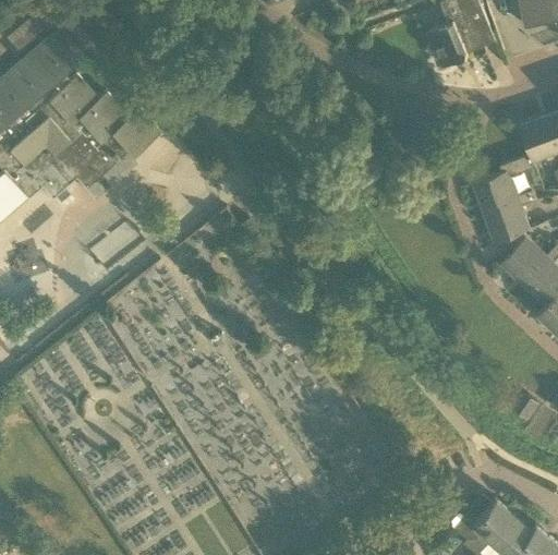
[(443,67),(469,56),(469,53),(482,47),(476,33),(489,27),(477,0),(451,0),(458,13),(451,16),(453,22),(428,33),(432,43),(429,45),(427,48),(428,52),(431,56),(434,57),(438,57),(443,67)]
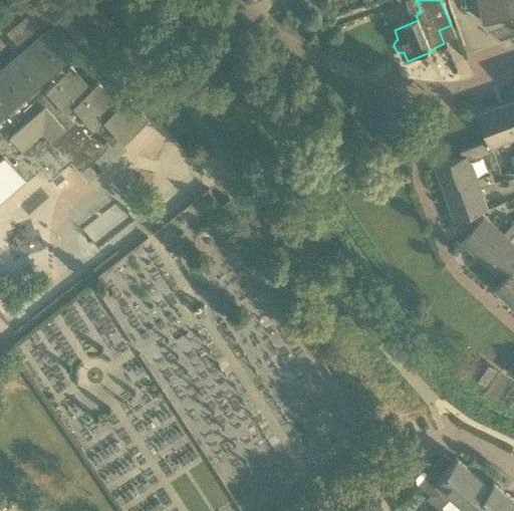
[(513,0),(478,0),(479,6),(484,26),(513,19),(513,0)]
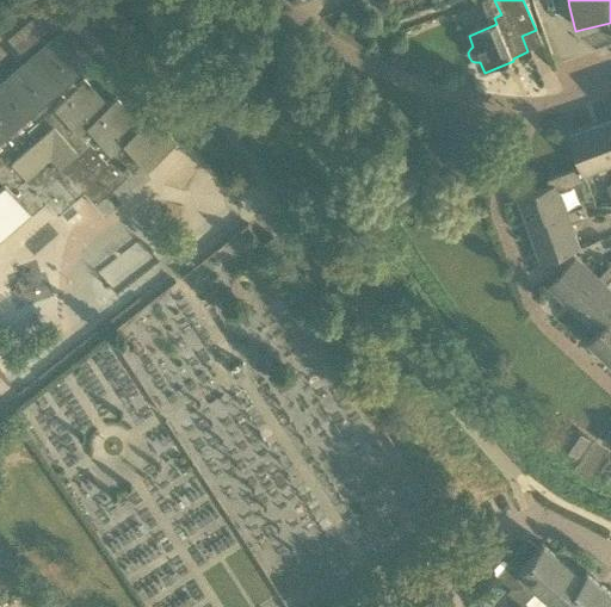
[(76,90),(69,81),(85,68),(57,37),(0,87),(0,242),(44,204),(57,218),(82,196),(92,205),(94,203),(104,214),(129,192),(115,177),(123,171),(128,177),(140,166),(146,172),(176,146),(152,118),(140,129),(116,101),(106,109),(84,82),(76,90)]
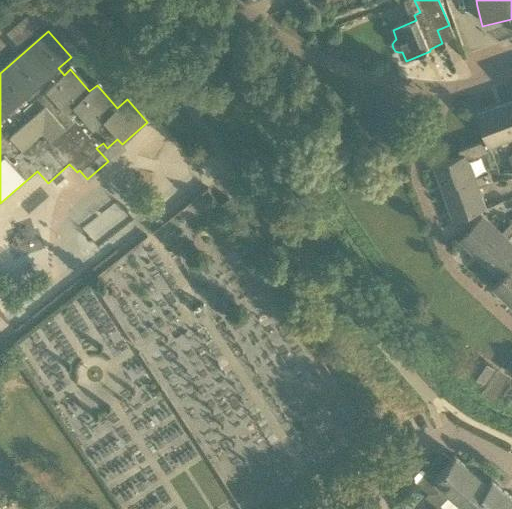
[(511,104),(502,108),(511,132),(511,104)]
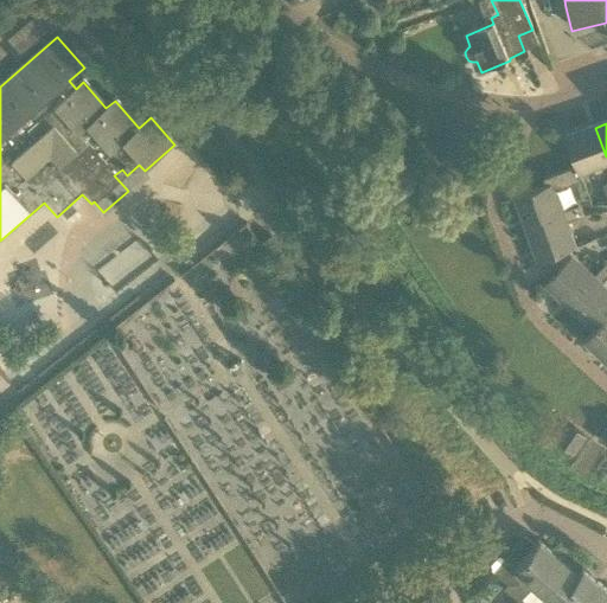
[(576,168),(581,177),(606,167),(606,156),(595,128),(566,139),(576,168)]
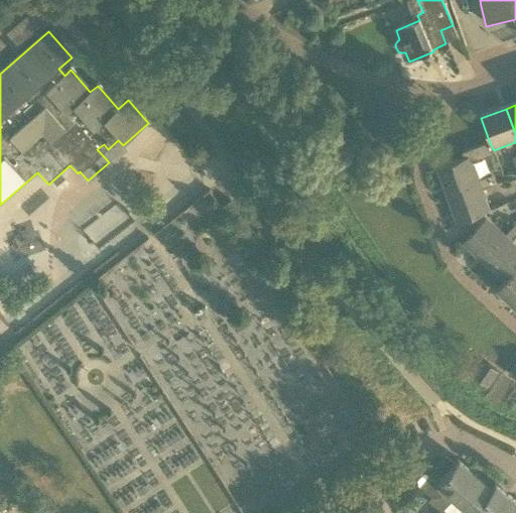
[(480,181),(473,163),(496,154),(494,150),(490,143),(463,154),(465,160),(437,170),(447,198),(495,180),(493,176),(480,181)]
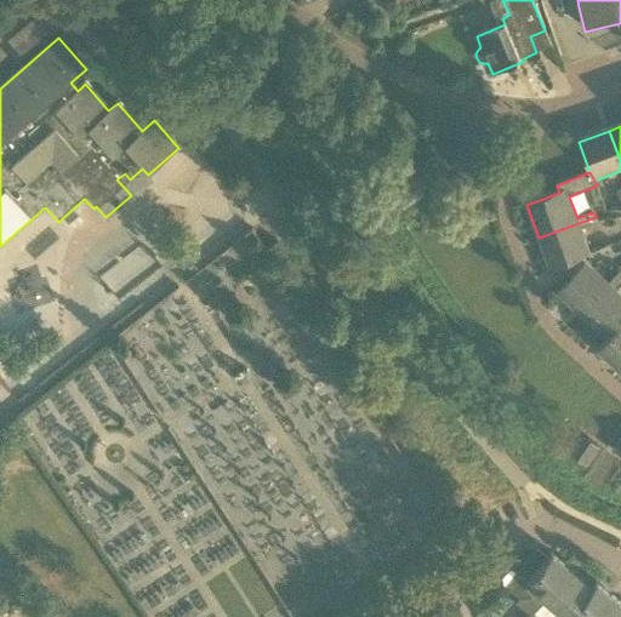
[(586,264),(584,257),(591,255),(580,229),(597,223),(596,217),(539,238),(551,270),(568,263),(573,278),(586,264)]
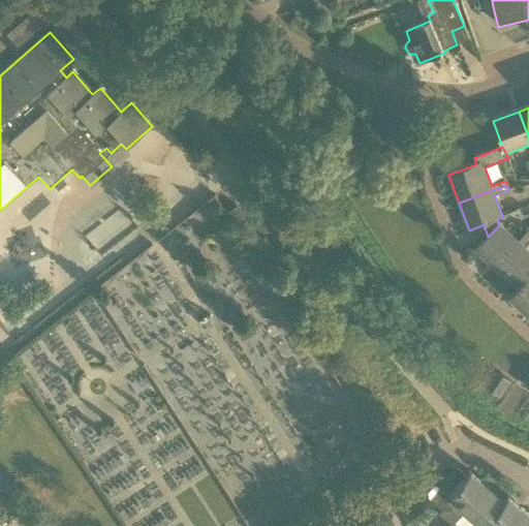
[(236,208),(225,215),(237,229),(247,223),(236,208)]
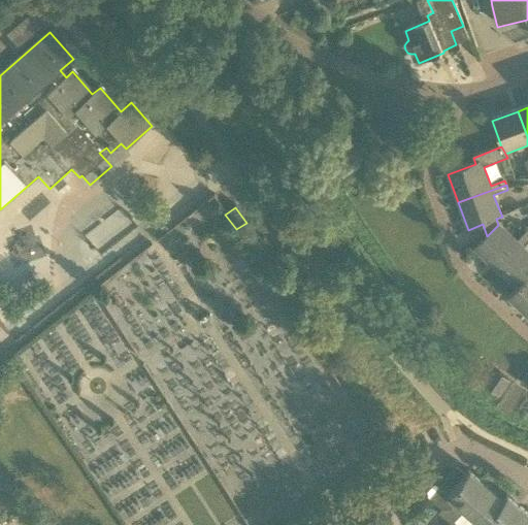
[(495,270),(518,243),(498,225),(487,236),(473,251),(495,270)]
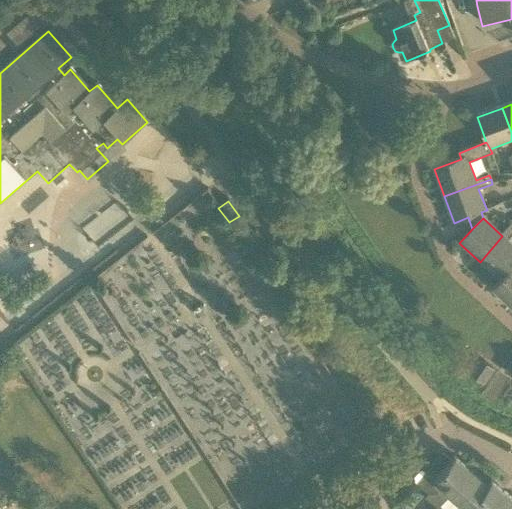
[(500,281),(511,270),(511,244),(508,241),(511,236),(511,225),(502,236),(480,262),(500,281)]
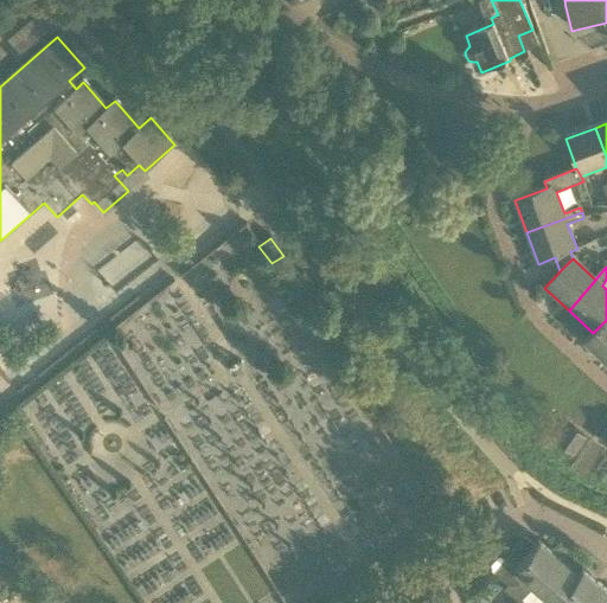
[(605,360),(606,357),(606,320),(593,333),(586,341),(605,360)]
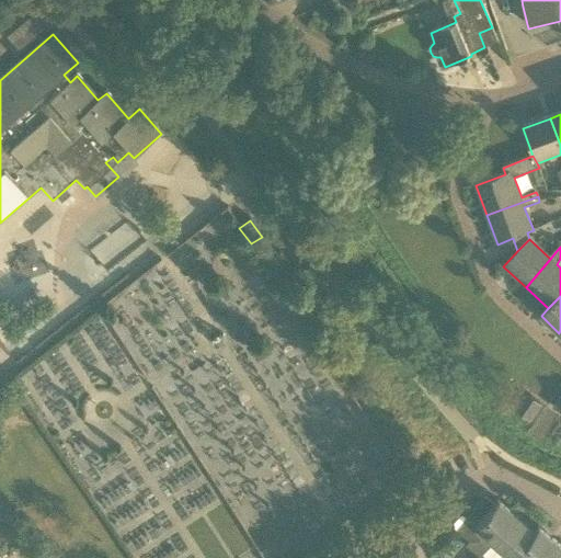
[(533,400),(521,417),(529,423),(542,407),(533,400)]
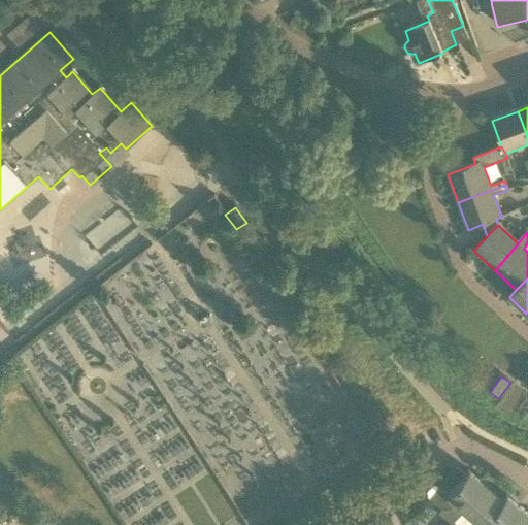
[(462,514),(485,487),(468,472),(452,491),(443,483),(428,499),(442,512),(449,511),(453,505),(462,514)]
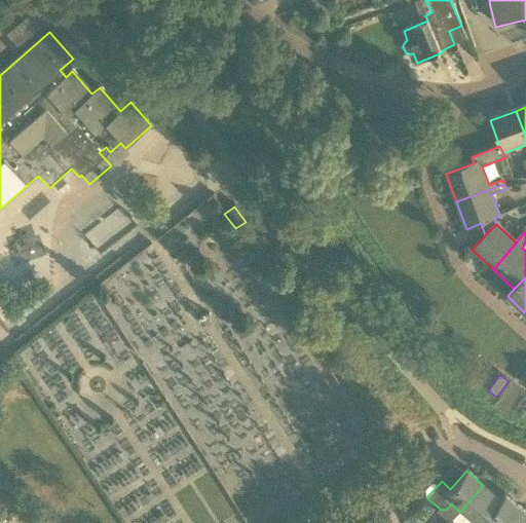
[(499,500),(483,485),(460,512),(473,522),(482,522),(499,500)]
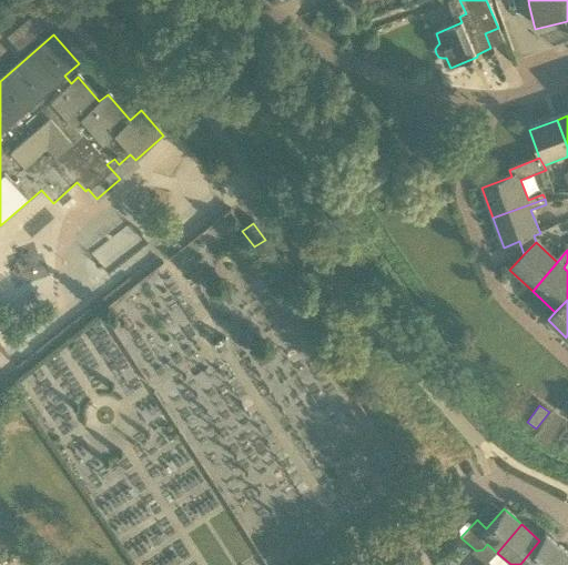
[(550,564),(563,551),(544,535),(539,541),(520,564),(550,564)]
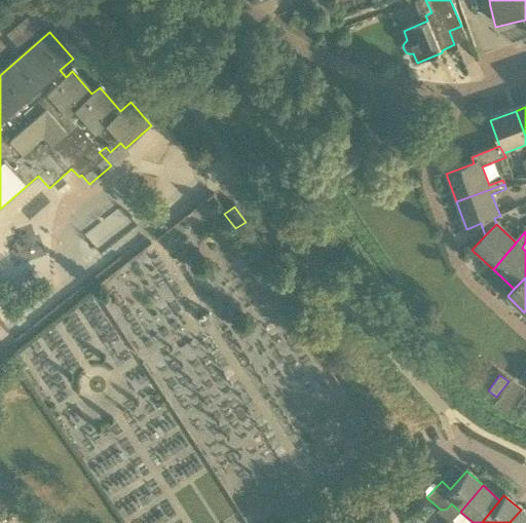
[(525,522),(525,515),(521,510),(510,522),(525,522)]
